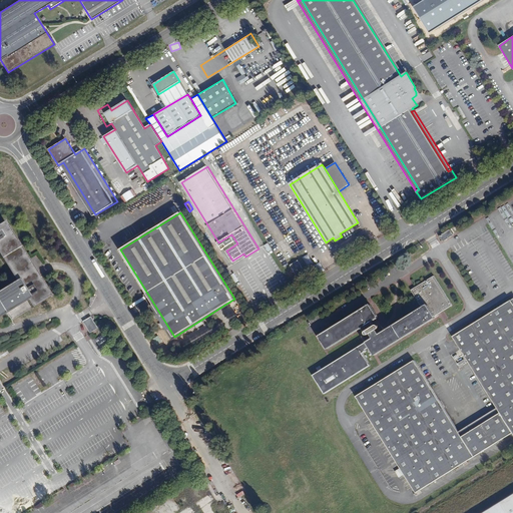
[(0,317),(7,313),(10,320),(47,299),(4,222),(0,223),(0,317)]
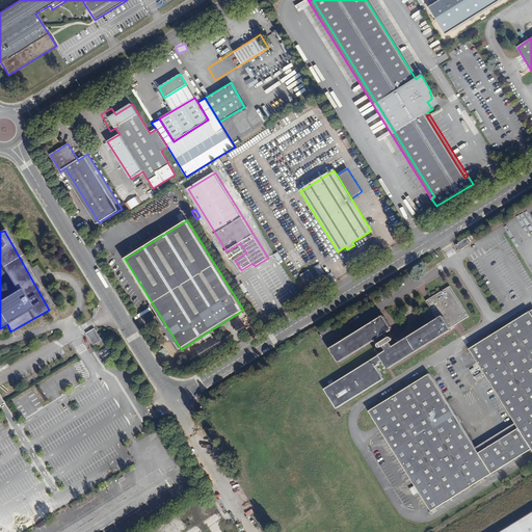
[(471,243),(467,238),(455,245),(459,250),(471,243)]
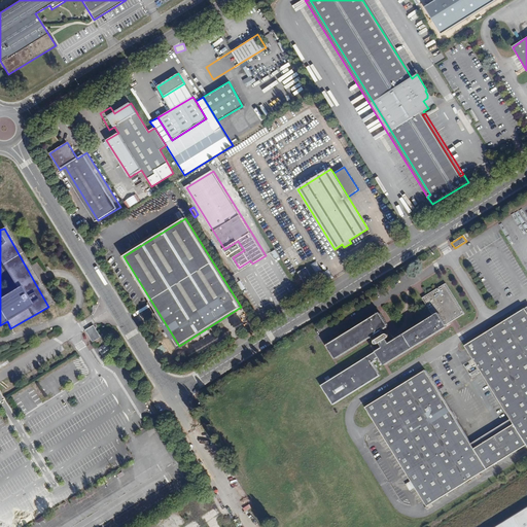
[(38,289),(41,288),(28,267),(25,268),(38,289)]
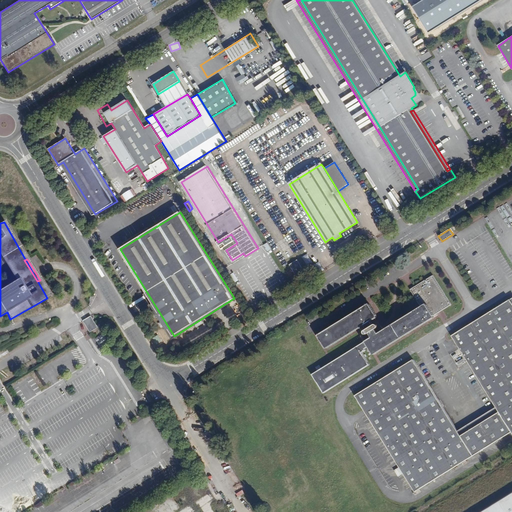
[(304,272),(297,260),(290,265),(297,276),(304,272)]
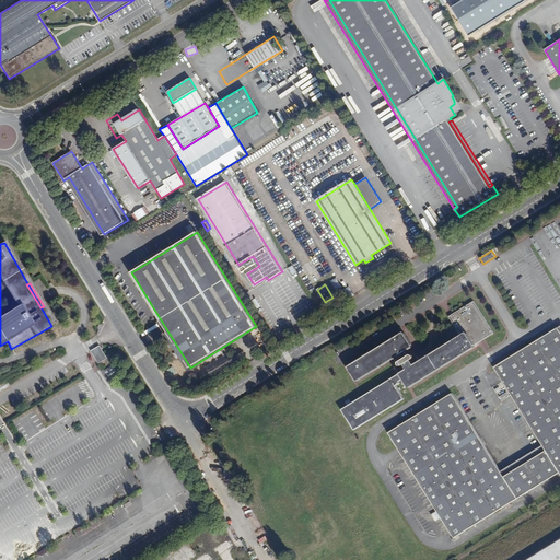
[(493,333),(474,301),(448,316),(459,336),(462,338),(420,363),(419,361),(412,351),(407,354),(406,351),(404,349),(409,346),(403,335),(350,368),(357,378),(392,357),(393,359),(401,372),(405,378),(410,385),(475,345),(493,333)]
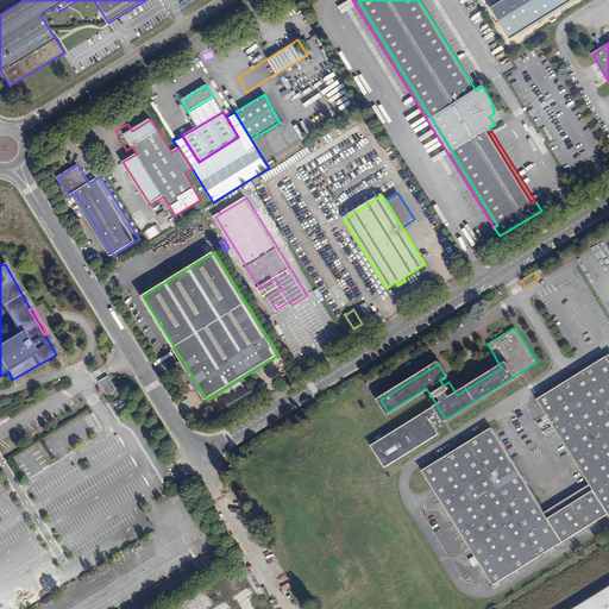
[(608,355),(551,391),(604,476),(607,482),(548,519),(545,513),(491,428),(422,471),(494,585),(608,513),(608,355)]
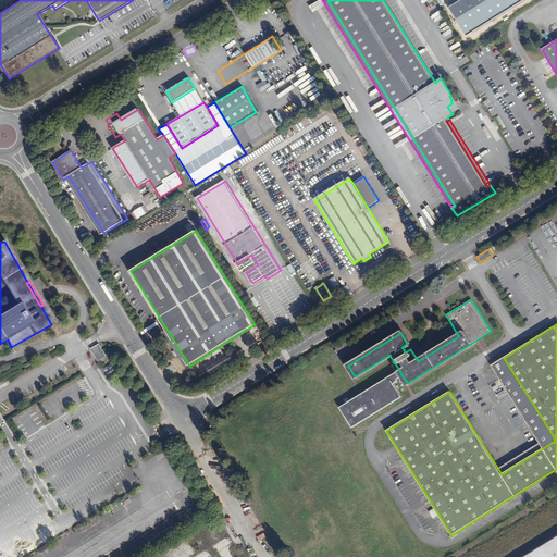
[(407,344),(408,346),(410,345),(401,330),(345,364),(354,380),(391,357),(390,355),(355,376),(348,366),(400,333),(407,344)]
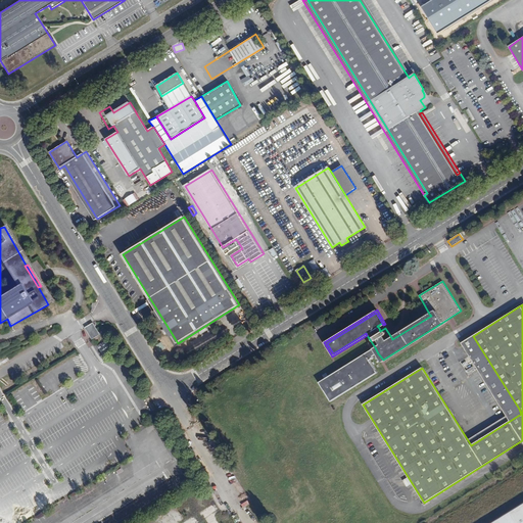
[(431,316),(429,314),(391,337),(392,339),(431,316)]
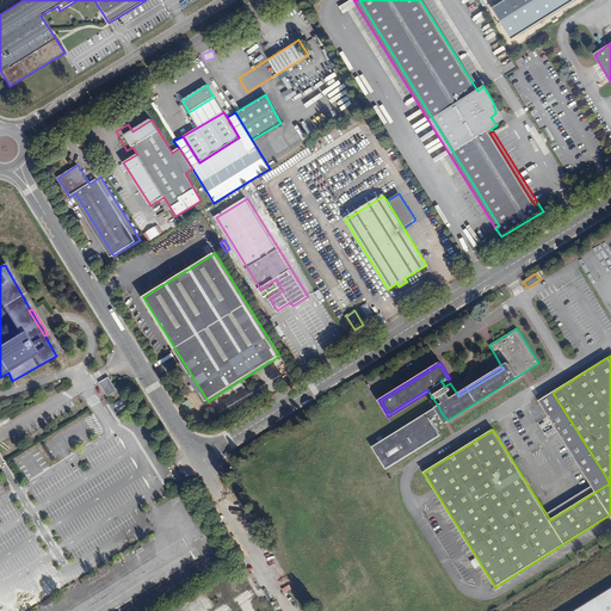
[(439,414),(446,424),(519,378),(518,376),(448,420),(442,413),(439,414)]
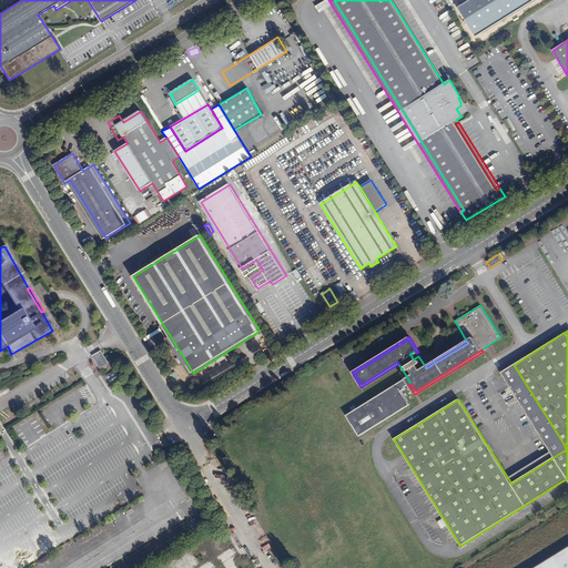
[(109,363),(108,359),(101,363),(104,367),(105,366),(109,373),(112,371),(108,364),(109,363)]
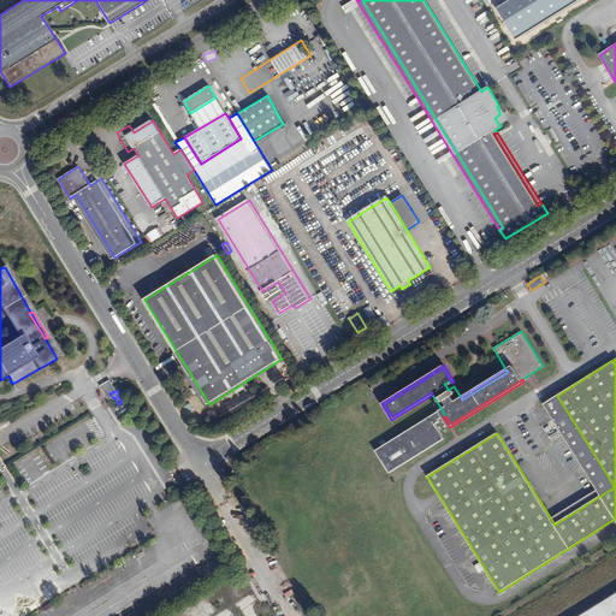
[(439,420),(443,418),(445,416),(442,409),(375,450),(390,473),(444,439),(436,425),(440,421),(439,420)]
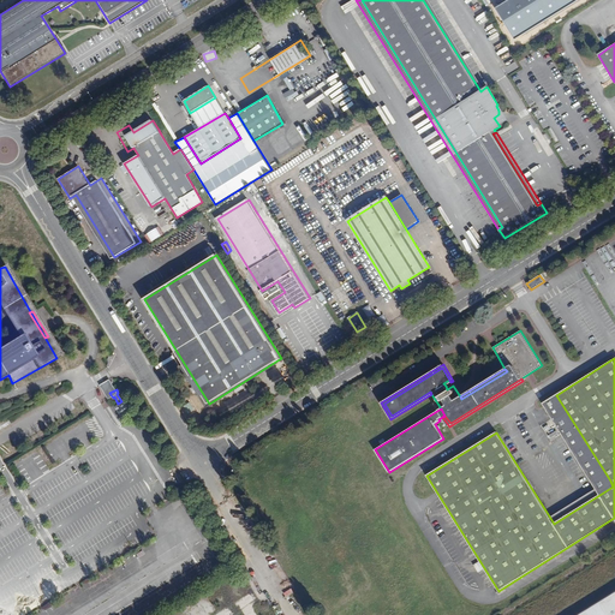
[(554,524),(613,487),(610,481),(550,518),(554,524)]
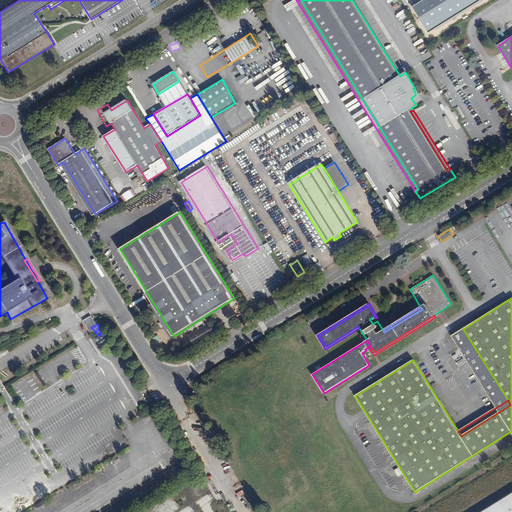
[(122,466),(127,463),(124,458),(119,460),(122,466)]
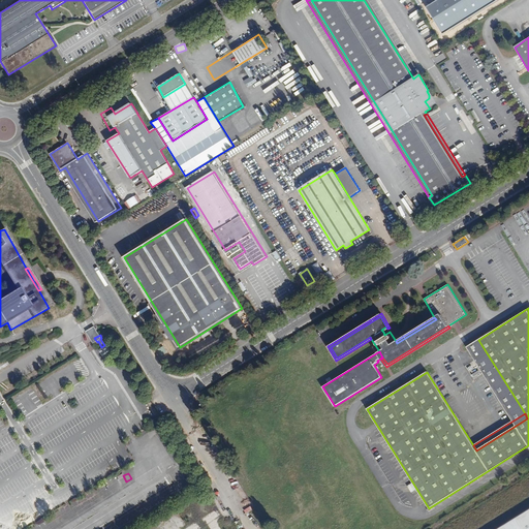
[(113,483),(105,487),(110,493),(117,489),(113,483)]
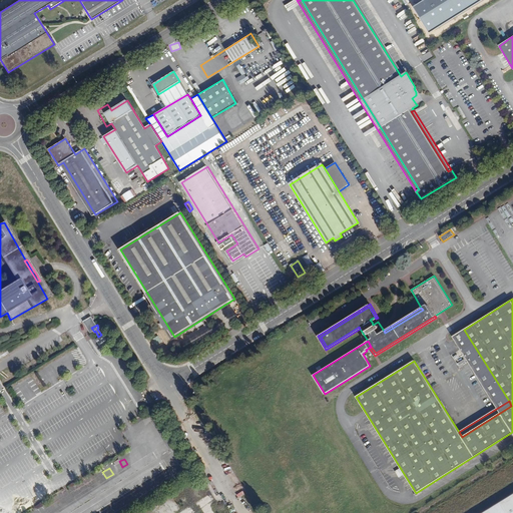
[(395,471),(399,478),(403,475),(399,469),(395,471)]
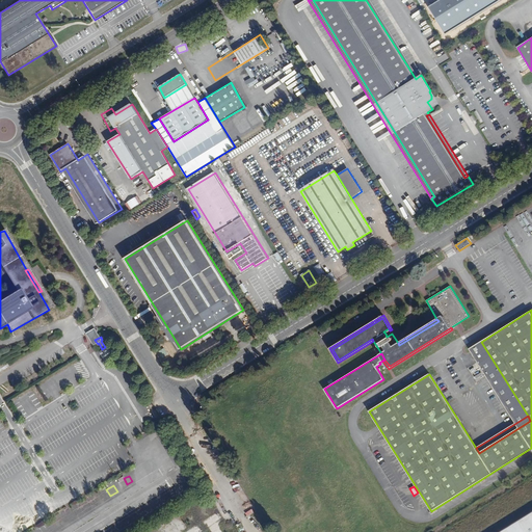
[(498,531),(531,511),(531,506),(489,531),(498,531)]
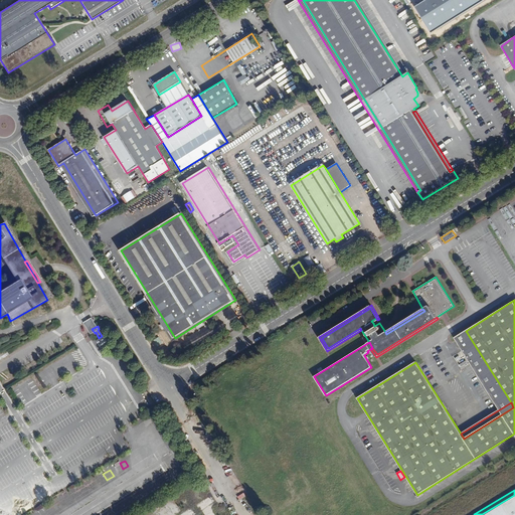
[(63,498),(66,504),(72,501),(69,495),(63,498)]
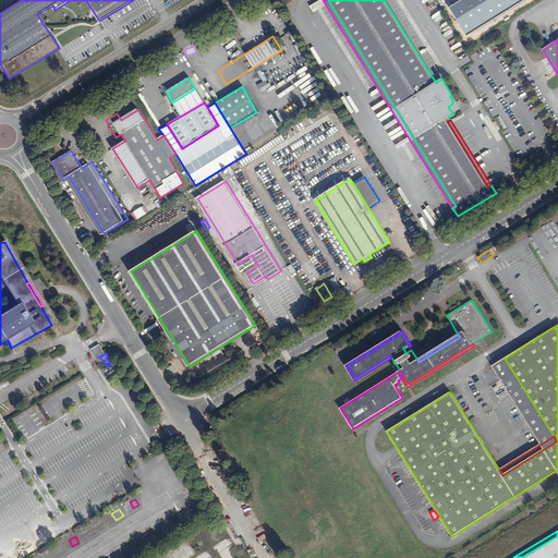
[(557,557),(557,536),(522,557),(557,557)]
